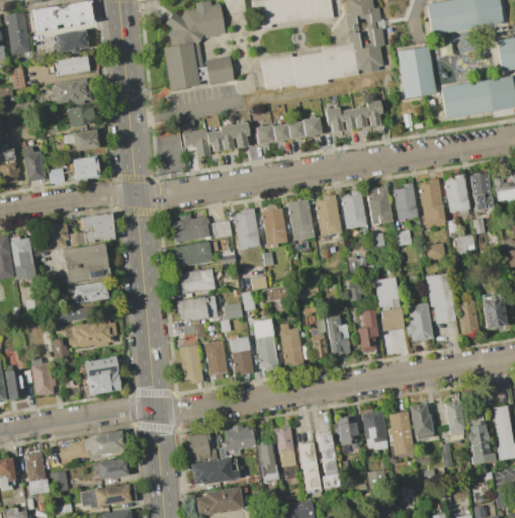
[(35,9),(93,0),(97,23),(39,32),(35,9)]
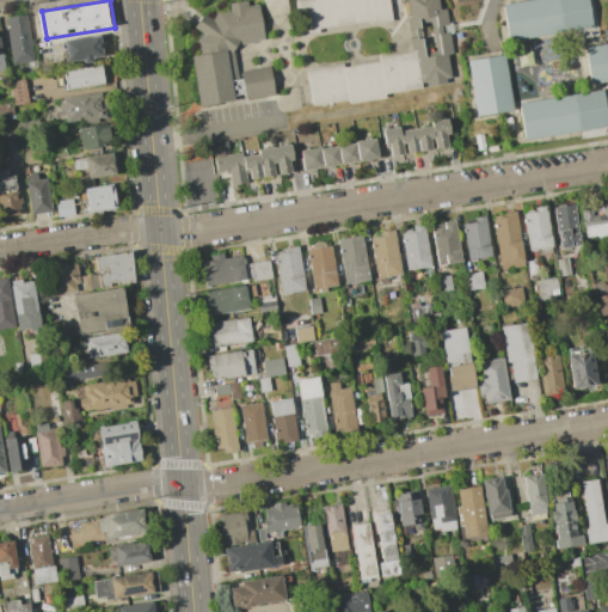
[(302,0),(307,35),(327,32),(327,29),(380,20),(381,24),(398,20),(394,0),(302,0)]
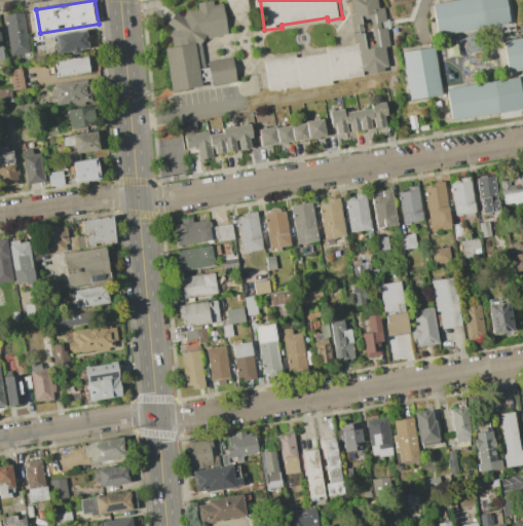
[(355,27),(364,25),(363,16),(377,14),(378,23),(388,22),(387,7),(382,8),(380,0),(353,0),(357,16),(352,16),(355,27)]
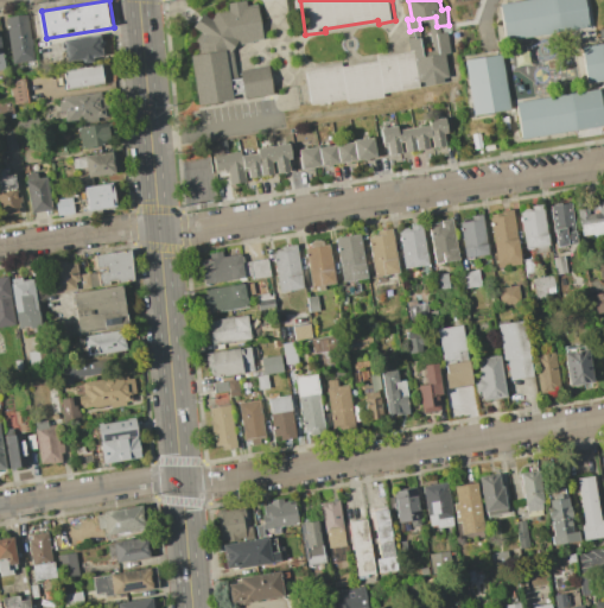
[(527,0),(502,5),(508,42),(593,27),(587,0),(527,0)]
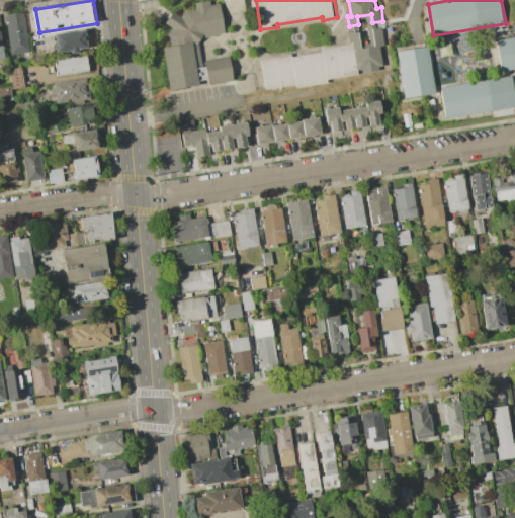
[(172,90),(165,48),(172,47),(170,35),(186,10),(196,9),(195,4),(213,1),(215,5),(224,3),(229,32),(206,35),(203,40),(207,67),(199,68),(201,85),(172,90)]
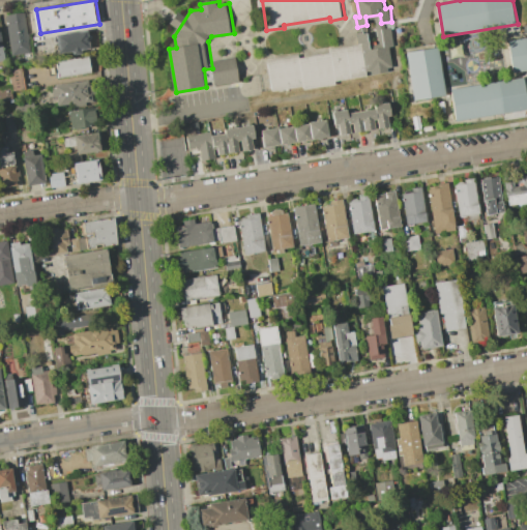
[(25,12),(31,52),(12,55),(6,16),(25,12)]
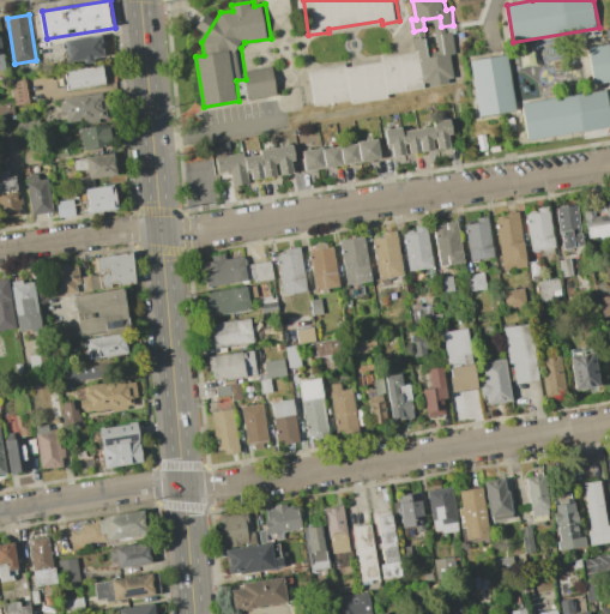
[(316,106),(312,70),(351,64),(351,68),(386,62),(386,59),(420,53),(420,47),(416,47),(415,40),(427,37),(430,56),(446,54),(444,34),(456,32),(458,54),(454,55),(459,80),(393,91),(394,98),(356,104),(355,98),(316,106)]
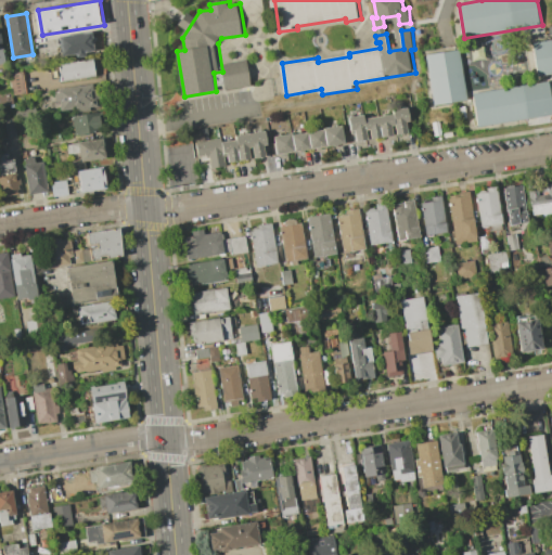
[(92,31),(95,51),(86,52),(86,56),(77,57),(76,53),(62,55),(60,36),(92,31)]
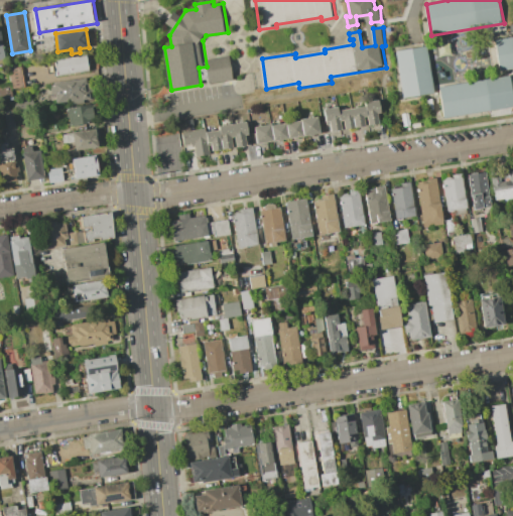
[(512,37),(497,40),(502,72),(512,70),(512,37)]
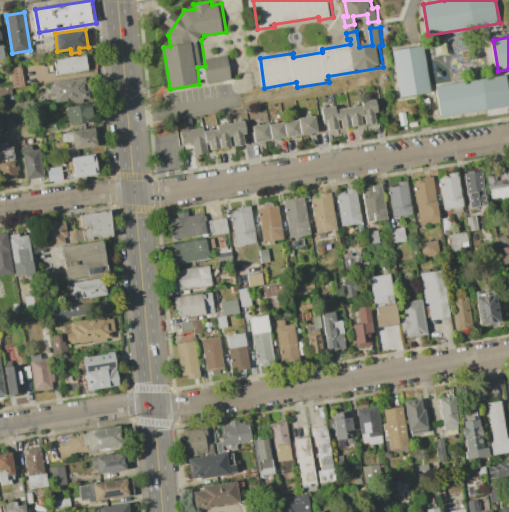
[(394,51),(401,98),(432,93),(425,46),(394,51)]
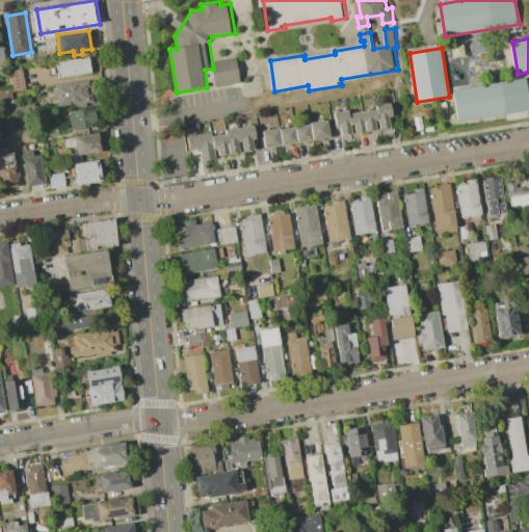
[(89,56),(91,72),(82,74),(83,75),(77,76),(76,74),(59,77),(56,61),(89,56)]
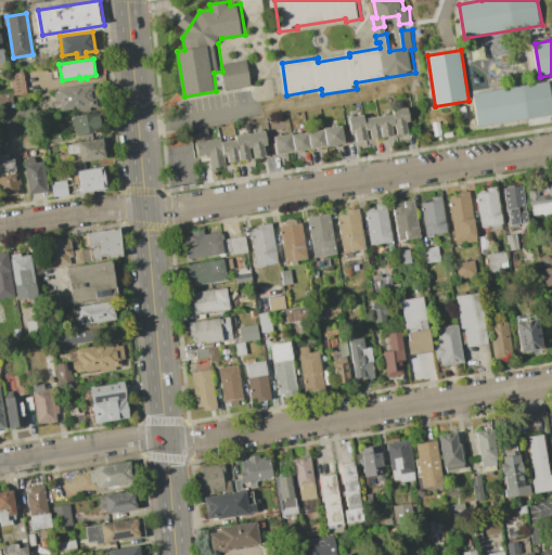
[(222,65),(226,89),(252,85),(247,61),(222,65)]
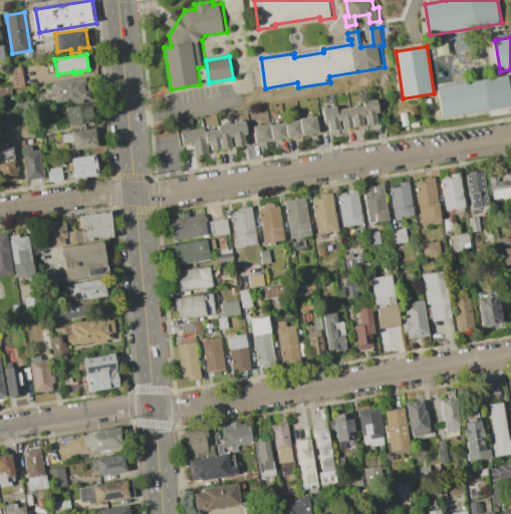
[(22,66),(25,86),(12,88),(9,68),(22,66)]
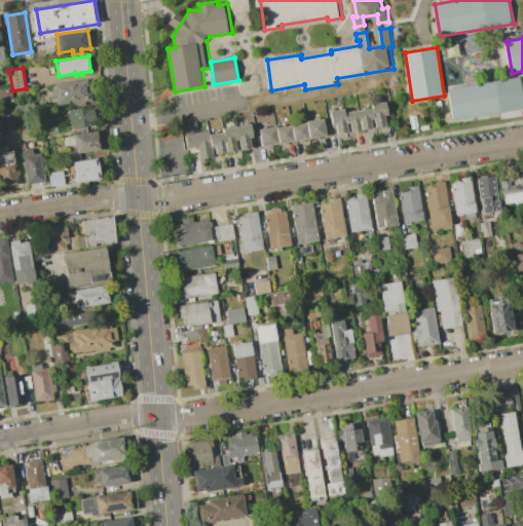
[(449,89),(454,121),(522,109),(522,88),(520,76),(449,89)]
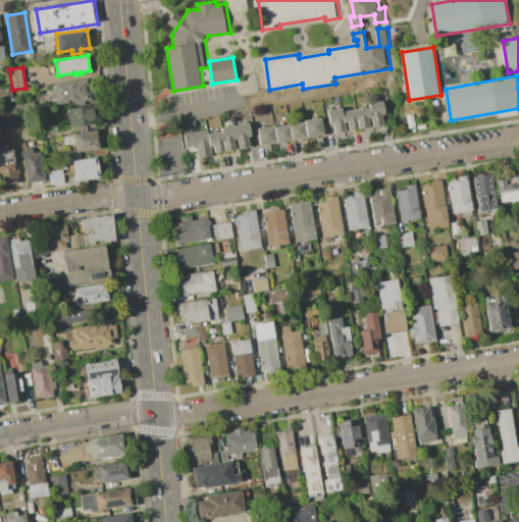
[(55,85),(54,84),(88,79),(88,84),(92,84),(93,93),(91,93),(91,99),(57,104),(56,95),(53,95),(51,86),(55,85)]
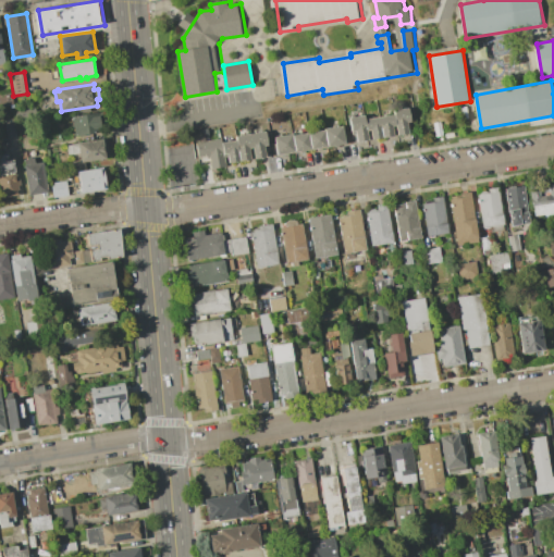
[(0,90),(12,89),(14,106),(0,108),(0,90)]
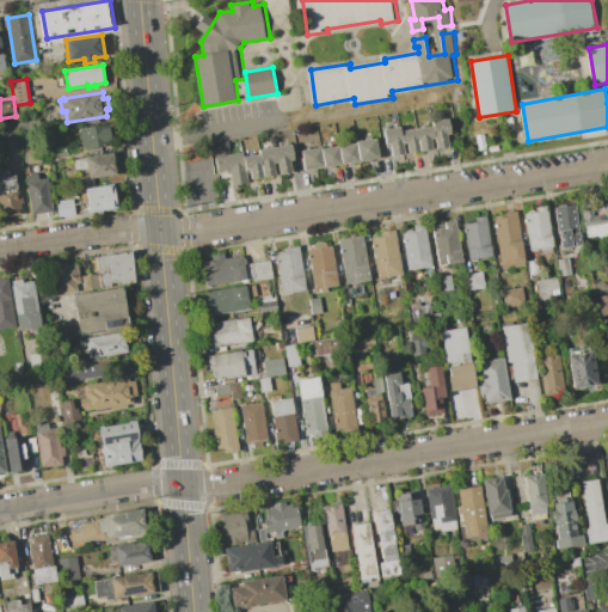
[(40,118),(42,132),(19,135),(17,121),(40,118)]
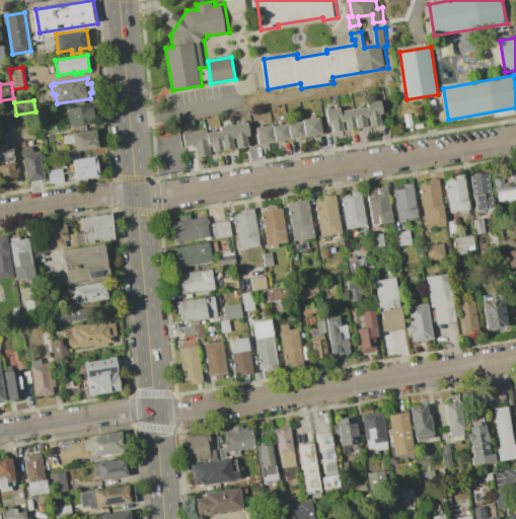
[(340,107),(341,110),(368,106),(367,102),(381,100),(383,114),(380,114),(381,124),(371,126),(369,117),(366,118),(367,127),(357,128),(356,119),(355,119),(356,128),(350,129),(347,130),(346,121),(343,121),(344,130),(333,132),(332,125),(328,125),(325,109),(340,107)]
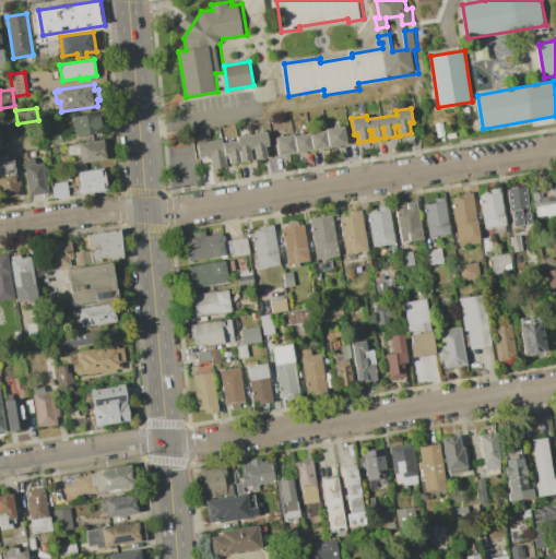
[(101,113),(103,128),(98,129),(99,132),(75,135),(73,117),(101,113)]
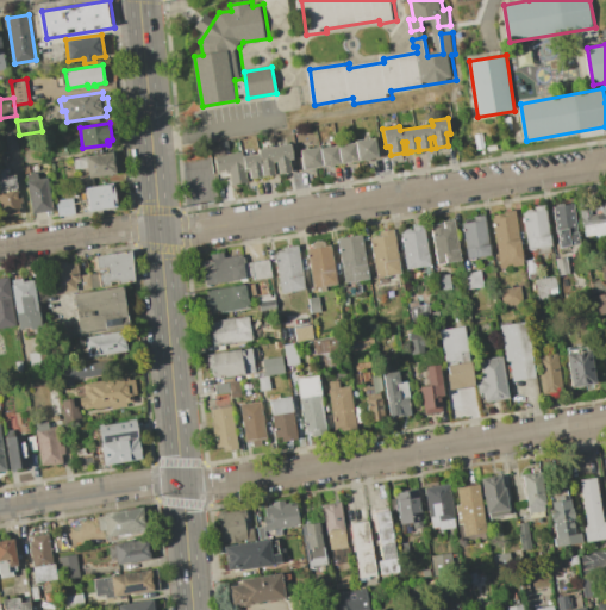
[(375,138),(378,157),(358,161),(356,143),(356,141),(375,138)]
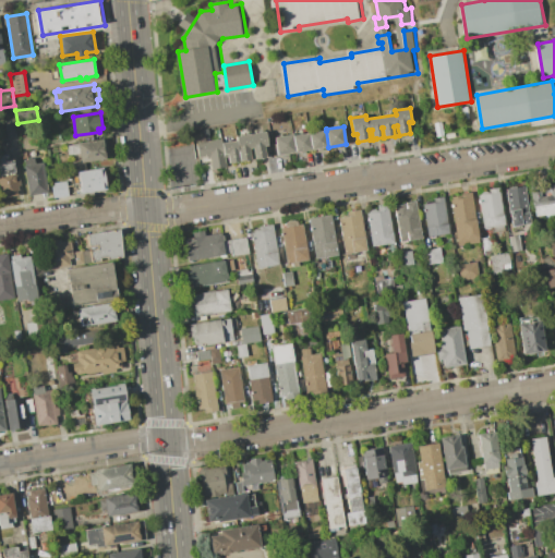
[(222,138),(224,143),(238,141),(237,135),(267,131),(269,145),(266,145),(267,157),(255,158),(254,147),(251,148),(252,159),(241,161),(230,162),(229,157),(226,157),(227,167),(213,169),(210,157),(207,158),(207,156),(198,157),(196,143),(222,138)]
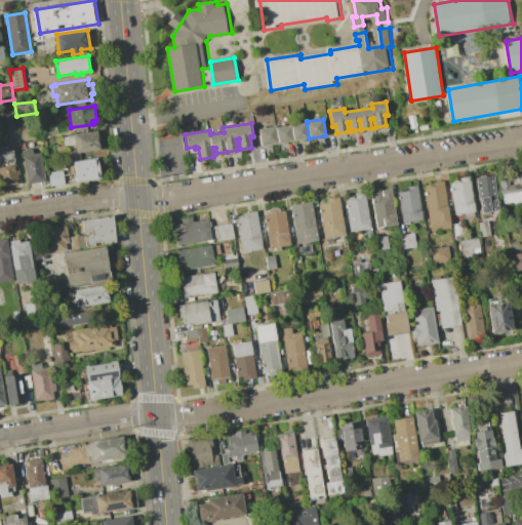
[(307,123),(309,138),(294,140),(291,125),(307,123)]
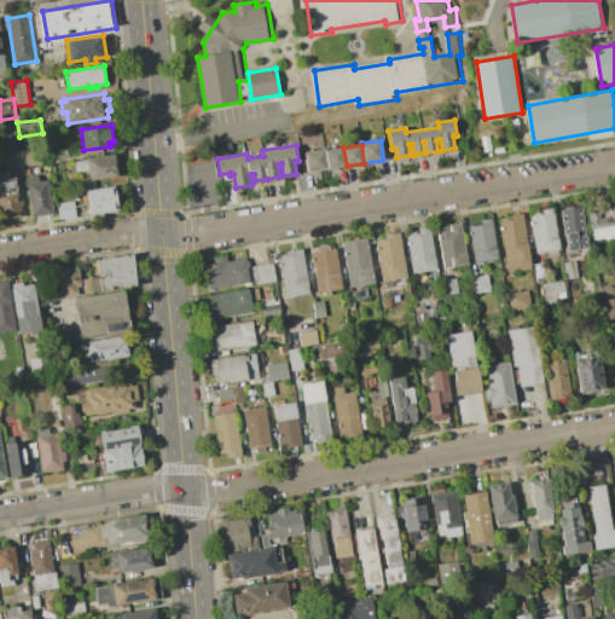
[(343,148),(347,166),(328,168),(325,150),(343,148)]
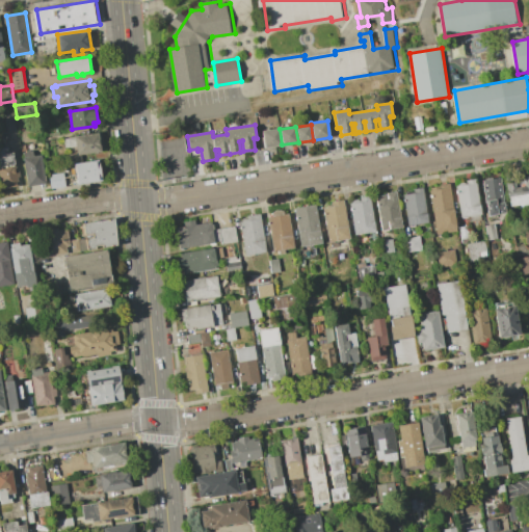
[(280,128),(280,129),(282,144),(266,148),(263,131),(280,128)]
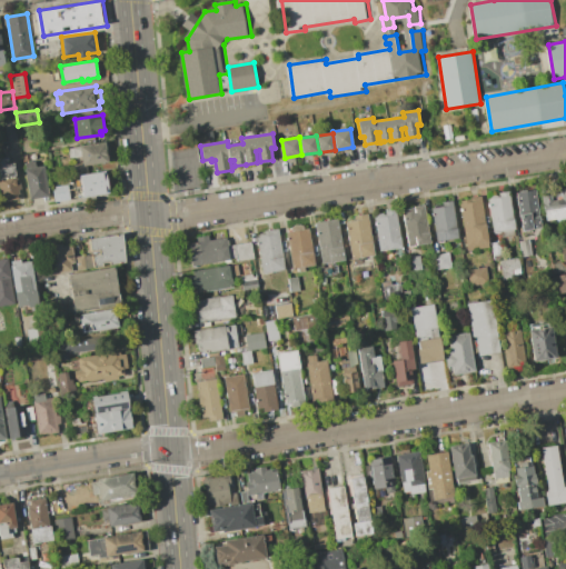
[(83,163),(82,156),(71,158),(69,148),(81,147),(81,145),(107,141),(109,161),(86,165),(87,172),(70,175),(69,166),(83,163)]
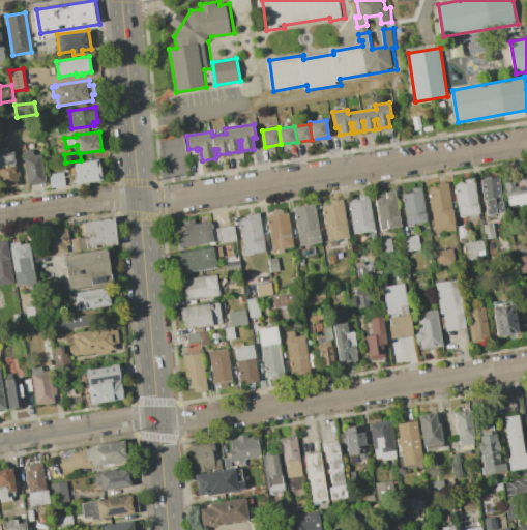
[(0,147),(5,147),(6,152),(12,151),(15,163),(17,163),(18,170),(20,170),(21,175),(19,175),(20,184),(3,186),(0,167),(0,147)]
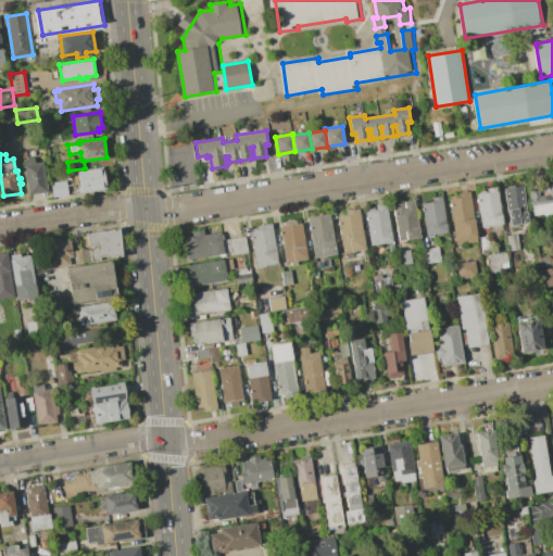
[(35,158),(36,163),(44,162),(48,191),(30,194),(25,159),(35,158)]
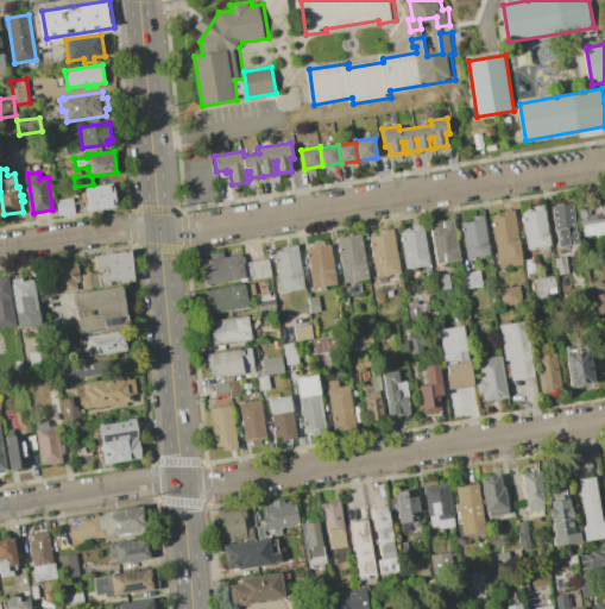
[(113,183),(117,207),(88,211),(84,187),(113,183)]
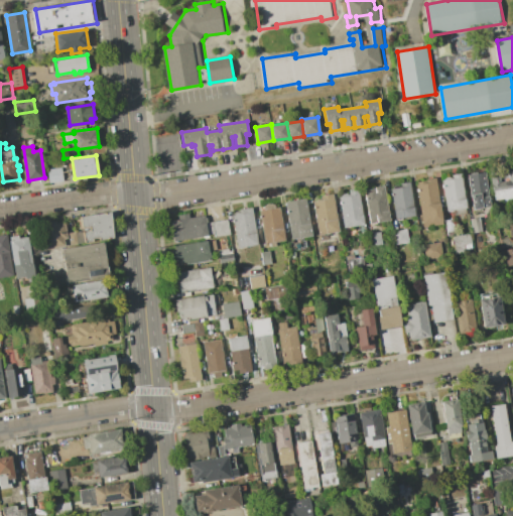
[(62,166),(65,181),(50,182),(48,168),(62,166)]
